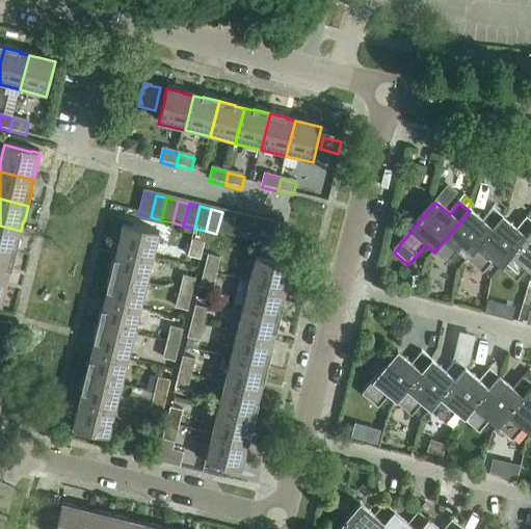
[(459,254),(468,261),(503,219),(493,211),(483,223),(470,211),(434,253),(450,266),(459,254)]
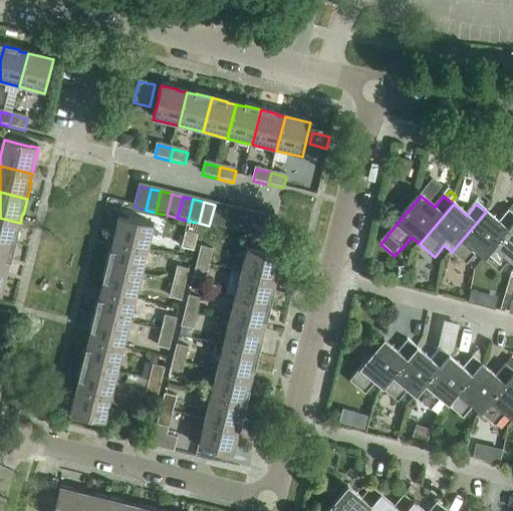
[(209,226),(220,228),(225,207),(215,205),(209,226)]
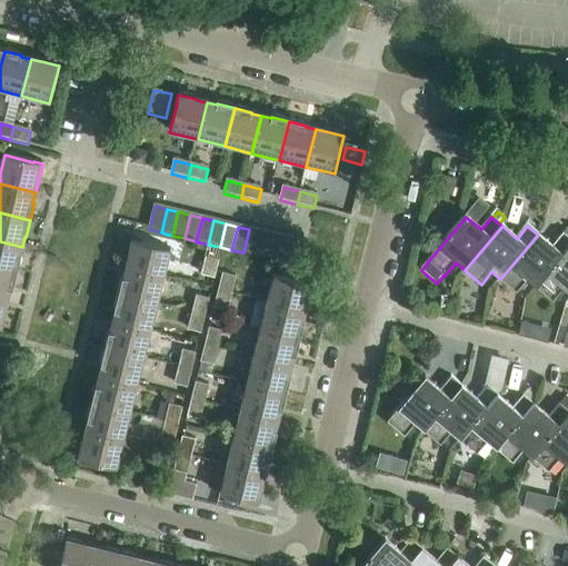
[(243,252),(256,256),(261,232),(249,229),(243,252)]
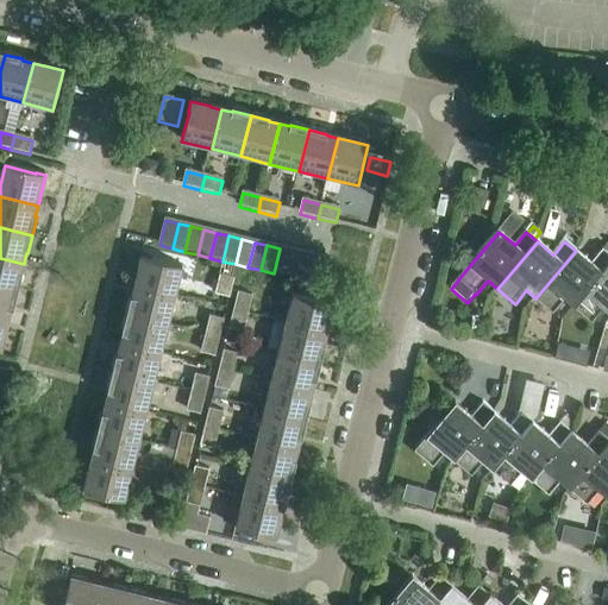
[(274,273),(286,277),(293,251),(280,249),(274,273)]
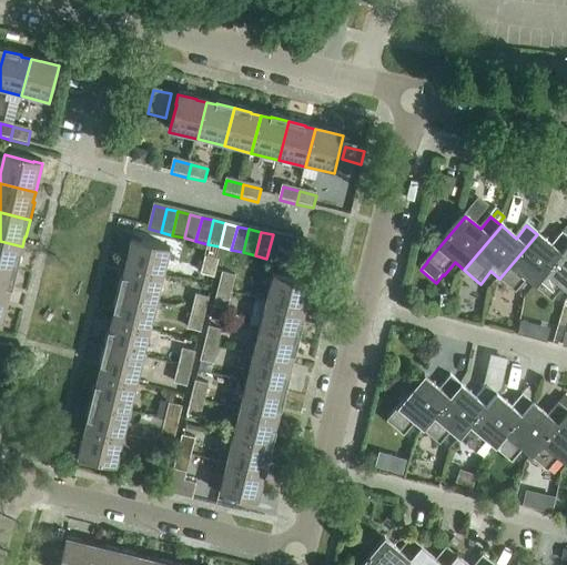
[(266,259),(272,260),(279,261),(284,238),(273,234),(266,259)]
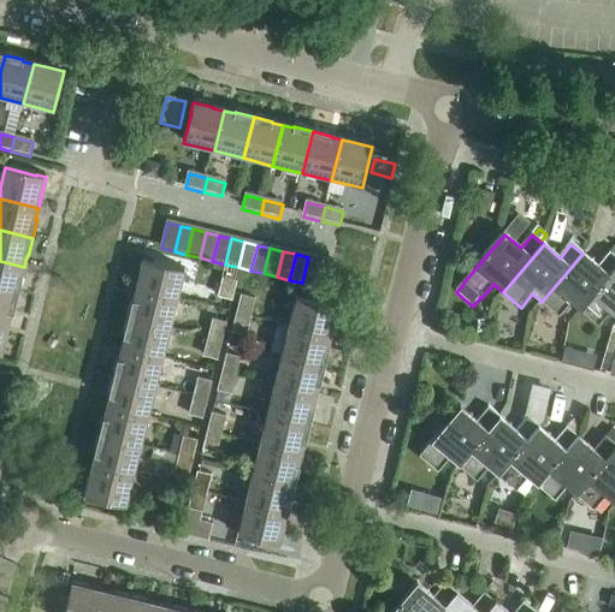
[(572,303),(581,312),(614,271),(614,257),(610,254),(598,267),(583,254),(542,302),(560,318),(572,303)]
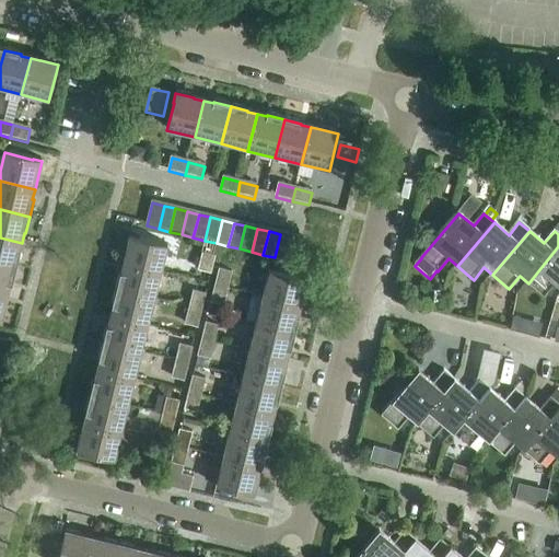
[(280,234),(275,257),(287,260),(292,238),(280,234)]
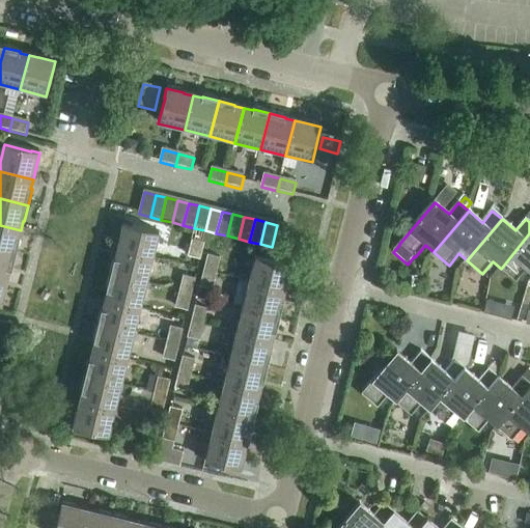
[(119,242),(117,251),(152,259),(159,233),(133,227),(133,226),(123,224),(119,242)]
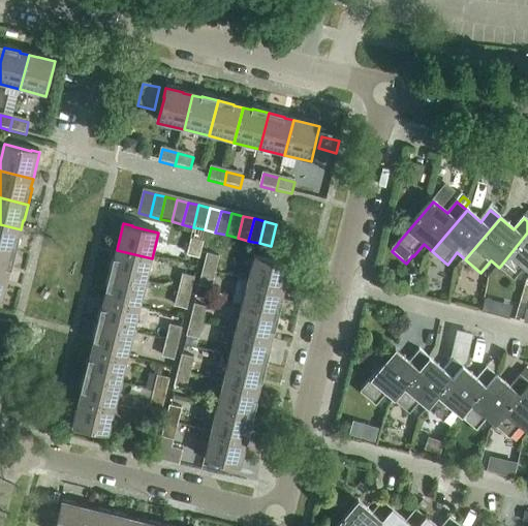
[(0,224),(0,250),(16,255),(20,239),(18,239),(21,229),(0,224)]
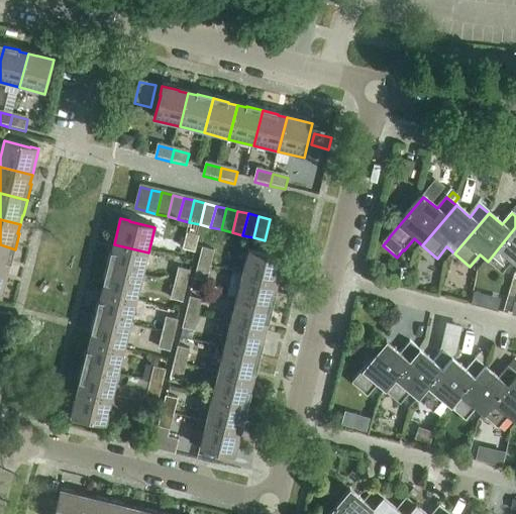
[(265,240),(275,243),(281,221),(270,219),(265,240)]
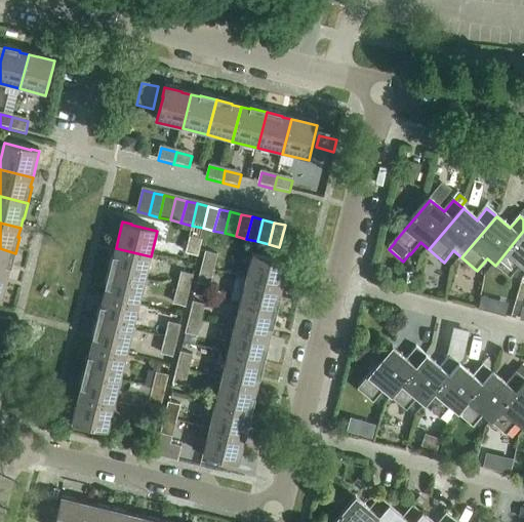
[(520,267),(523,270),(523,231),(495,266),(511,279),(520,267)]
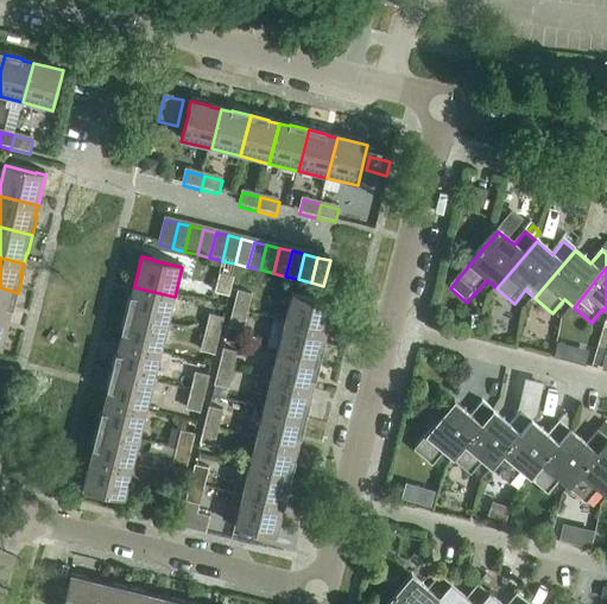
[(215,296),(229,298),(234,280),(220,277),(215,296)]
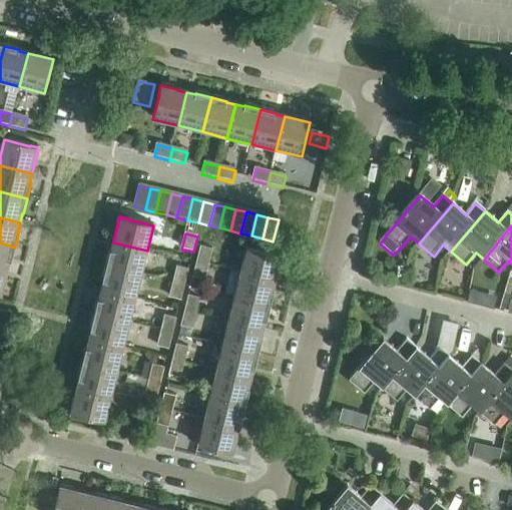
[(247,249),(241,275),(275,283),(277,274),(278,274),(282,257),(273,255),(270,255),(273,241),(263,238),(251,235),(245,234),(242,248),(247,249)]
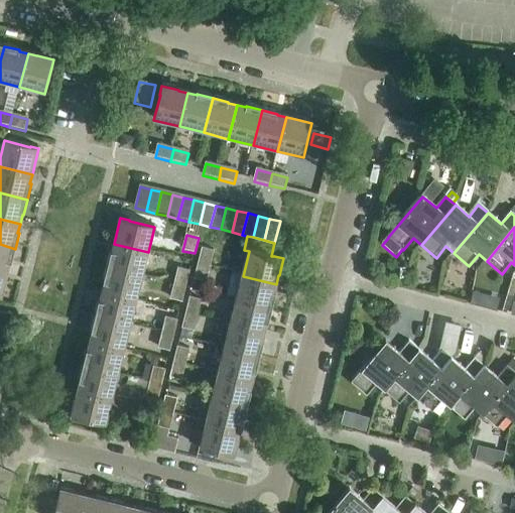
[(0,244),(0,270),(7,273),(10,264),(11,264),(15,249),(0,244)]
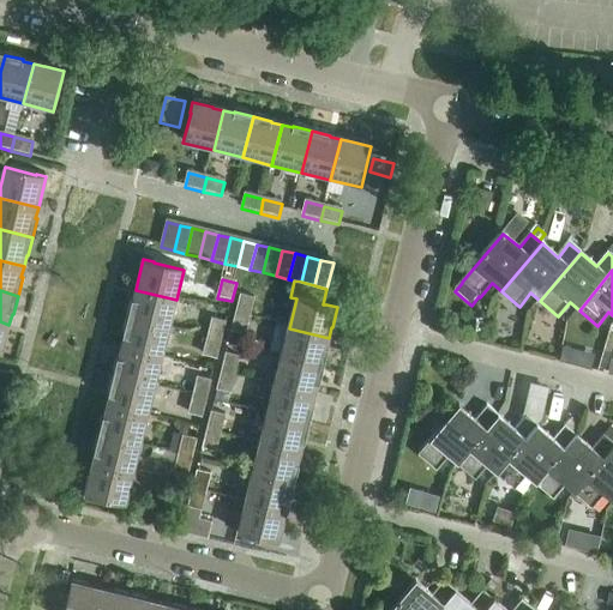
[(132,300),(127,319),(169,330),(176,300),(136,290),(133,301),(132,300)]
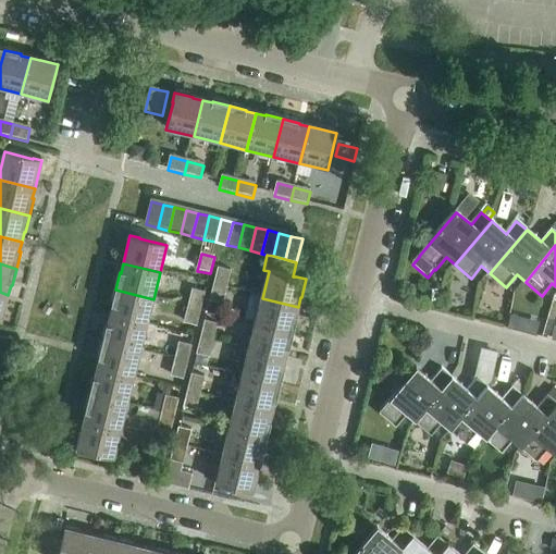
[(219,269),(214,286),(226,290),(231,272),(219,269)]
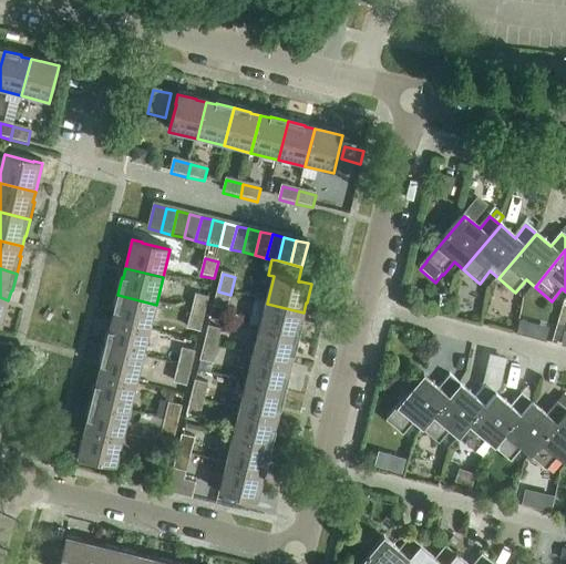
[(230,295),(218,291),(214,308),(227,311),(230,295)]
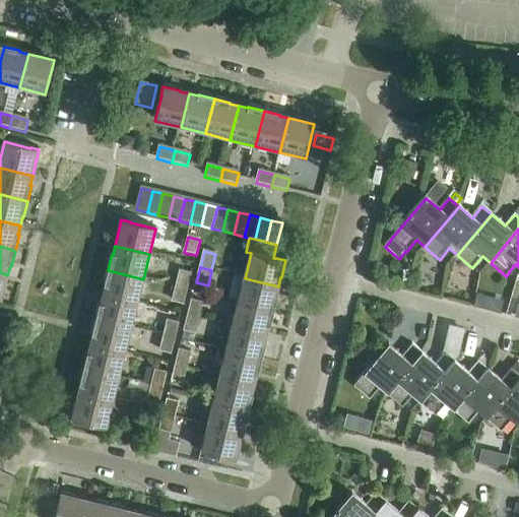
[(105,286),(103,296),(137,304),(143,279),(108,270),(104,286),(105,286)]
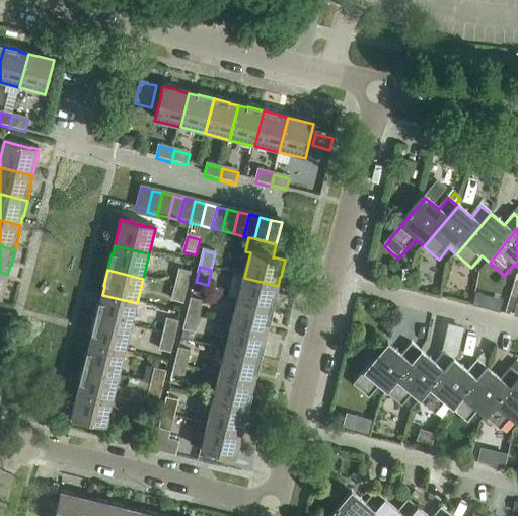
[(179,271),(175,287),(188,289),(192,274),(179,271)]
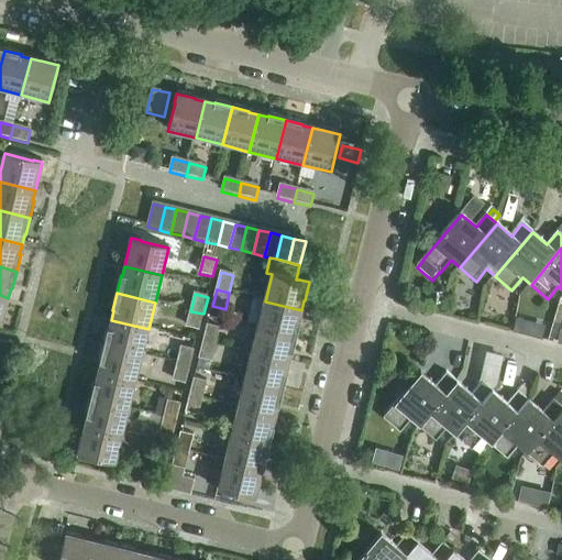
[(443,307),(443,295),(430,294),(430,307),(443,307)]
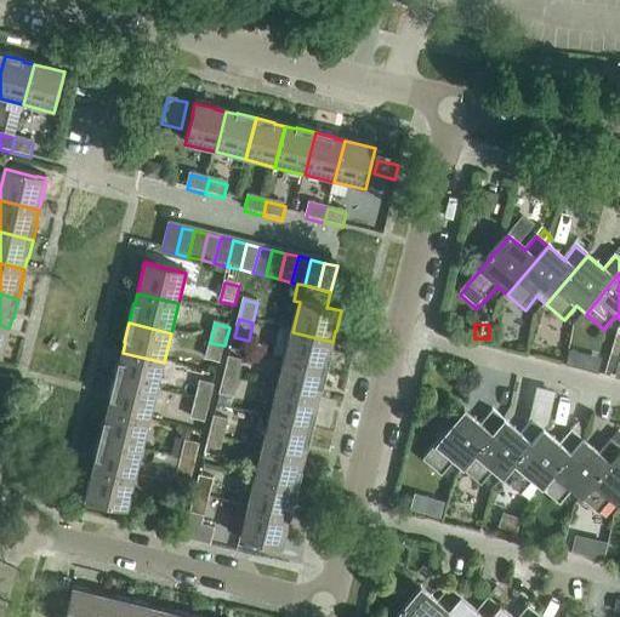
[(293,332),(285,361),(326,372),(331,353),(330,352),(333,342),(293,332)]
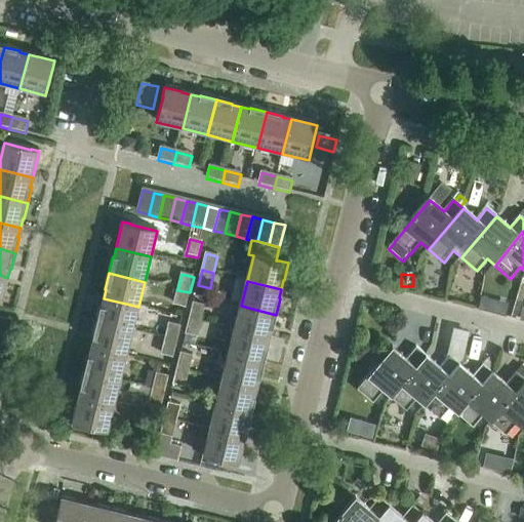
[(190,292),(177,290),(173,306),(186,309),(190,292)]
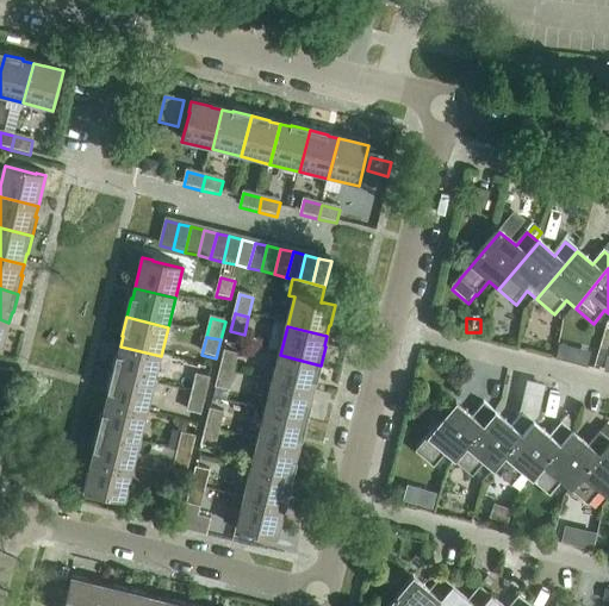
[(117,356),(112,375),(154,386),(161,356),(120,347),(118,357),(117,356)]
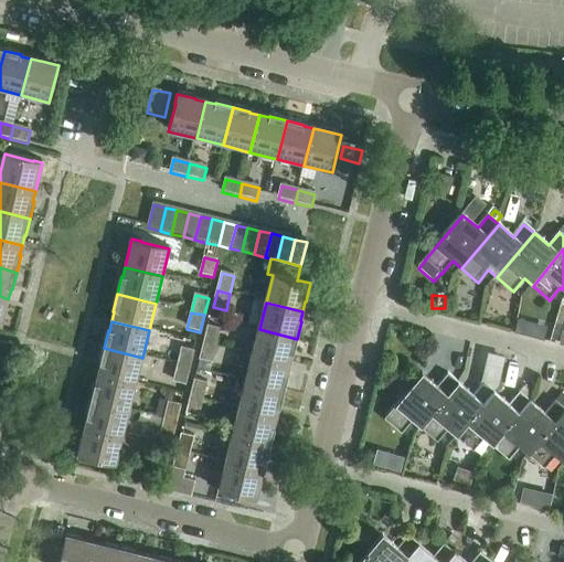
[(520,322),(517,335),(524,337),(528,325),(520,322)]
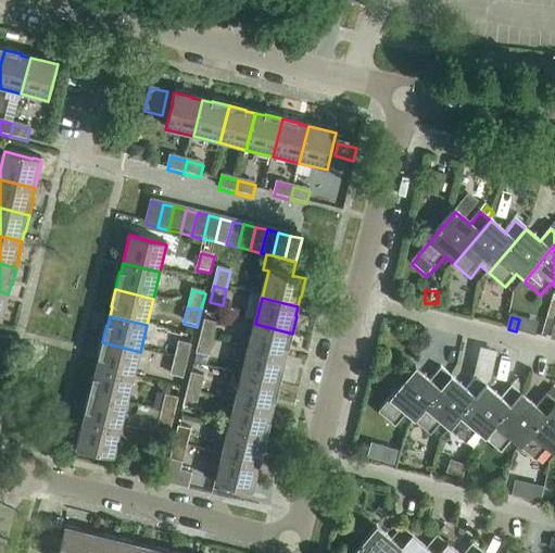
[(204,322),(201,339),(213,341),(217,325),(204,322)]
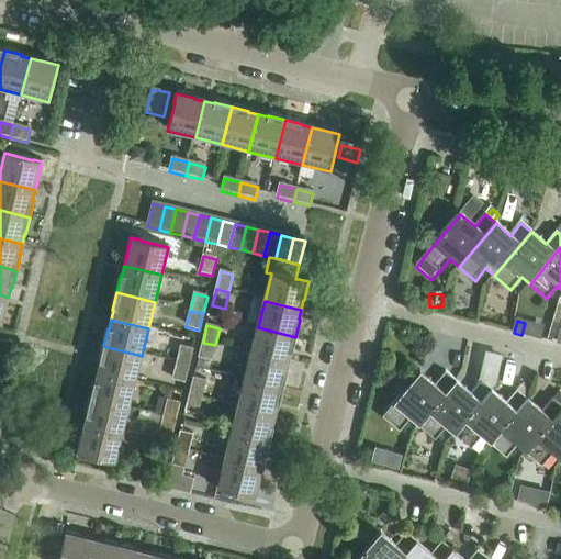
[(258,327),(250,354),(288,364),(290,354),(292,354),(295,337),(258,327)]
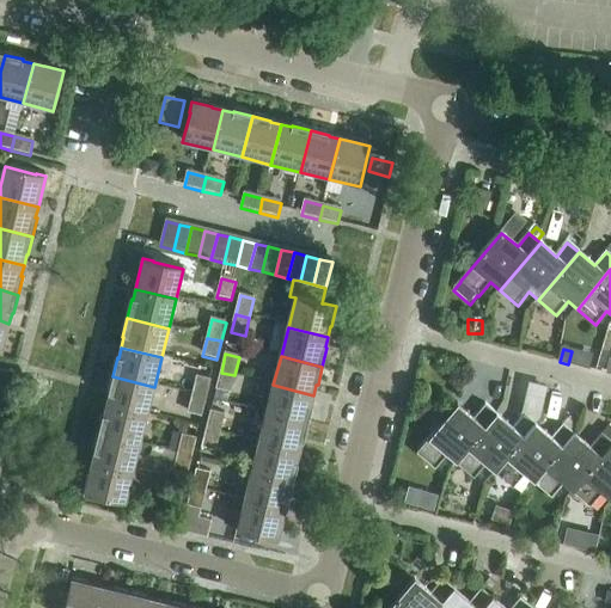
[(234,375),(221,373),(217,391),(230,394),(234,375)]
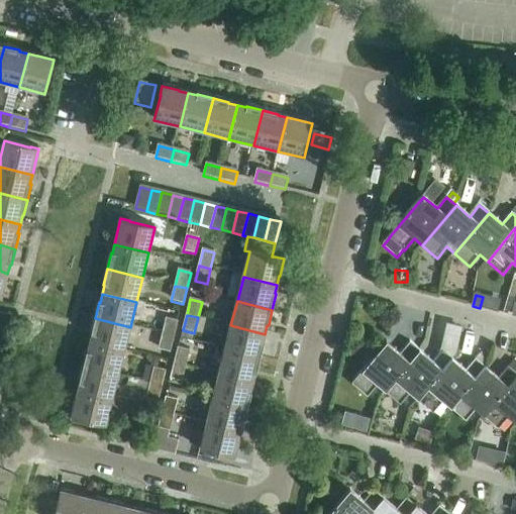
[(92,334),(90,343),(124,351),(130,327),(95,318),(91,334),(92,334)]
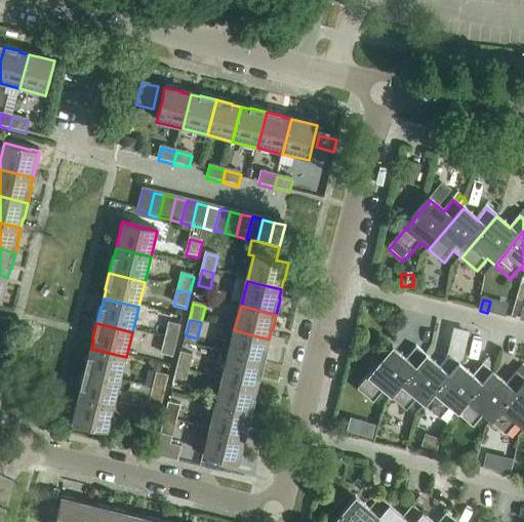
[(169,324),(165,339),(177,343),(180,327),(169,324)]
